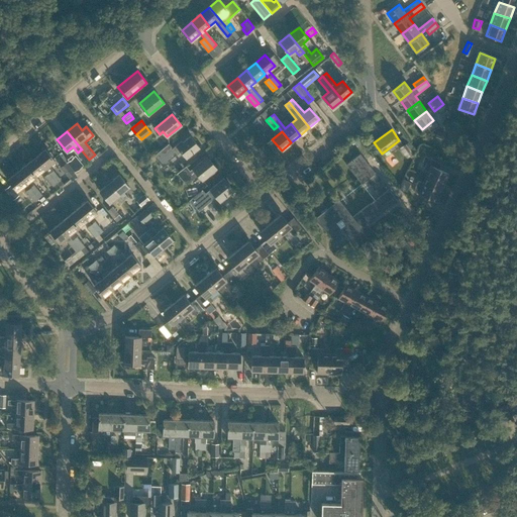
[(160,151),(153,157),(161,165),(167,160),(168,162),(181,151),(186,158),(199,147),(190,136),(183,142),(182,141),(173,148),(169,143),(160,151)]
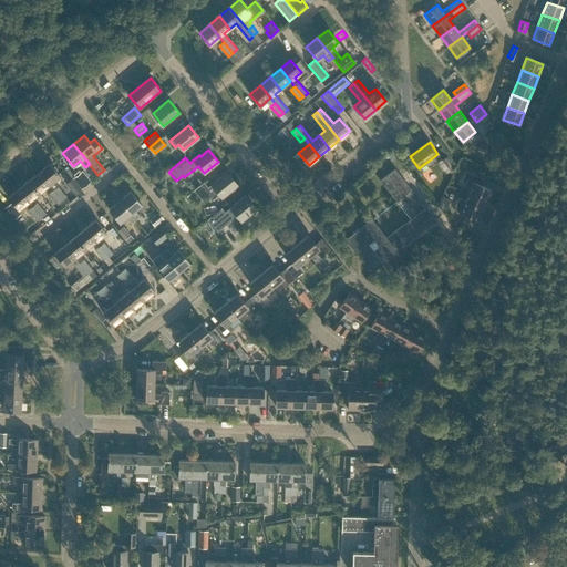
[(457,165),(449,155),(442,161),(450,171),(457,165)]
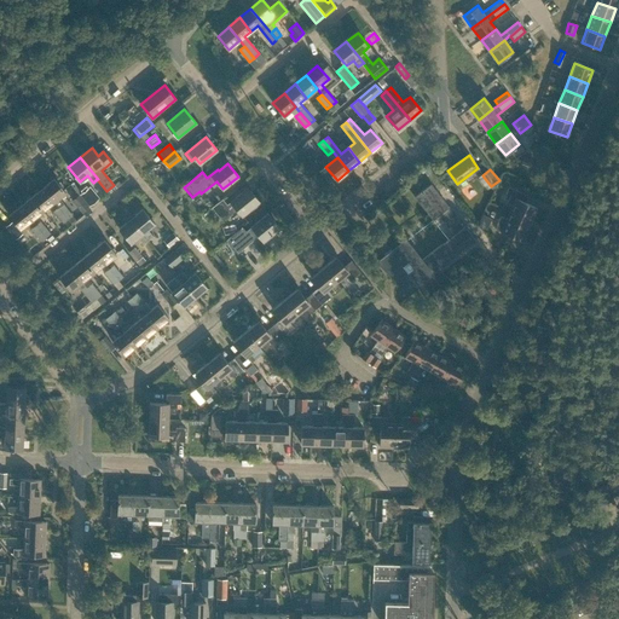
[(58,208),(68,219),(73,215),(63,204),(59,198),(65,194),(55,179),(42,189),(55,202),(58,208)]
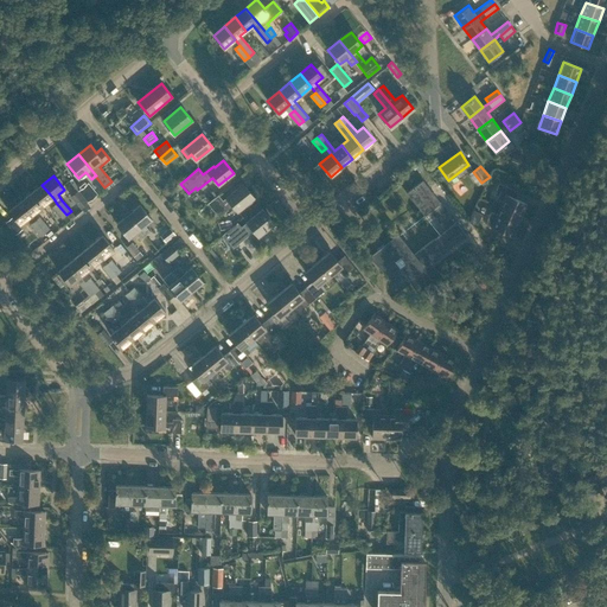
[(447,230),(455,224),(440,205),(441,204),(422,180),(407,193),(425,216),(432,210),(447,230)]
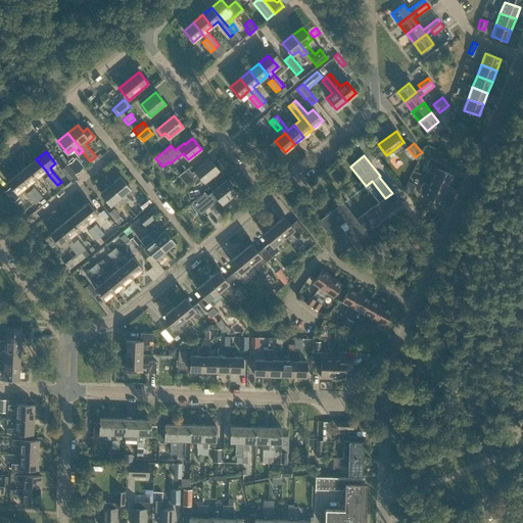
[(77,158),(68,164),(76,174),(83,169),(84,168),(77,158)]
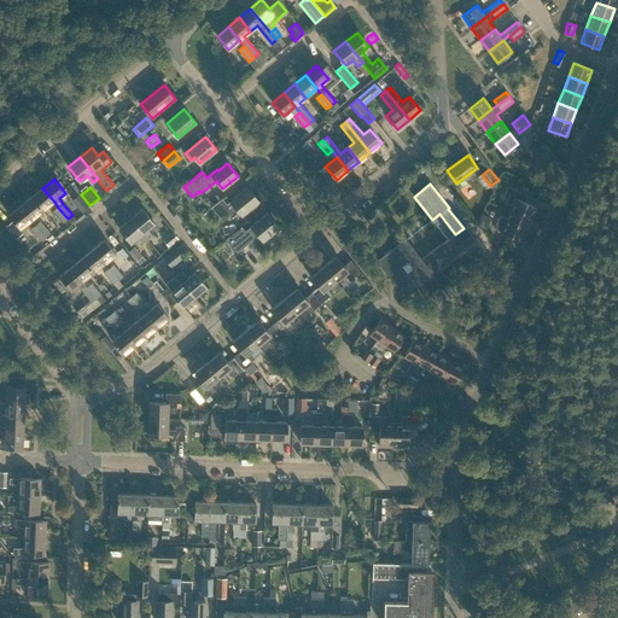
[(258,202),(248,187),(227,204),(222,199),(211,208),(222,221),(237,209),(242,215),(258,202)]
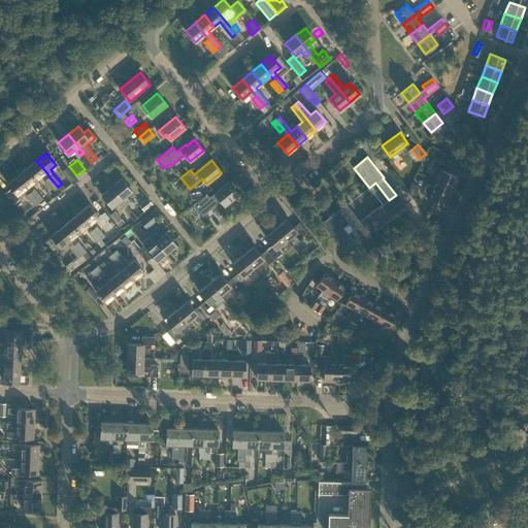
[(435,180),(453,189),(458,177),(447,172),(449,166),(434,160),(432,165),(435,167),(433,172),(438,174),(435,180)]
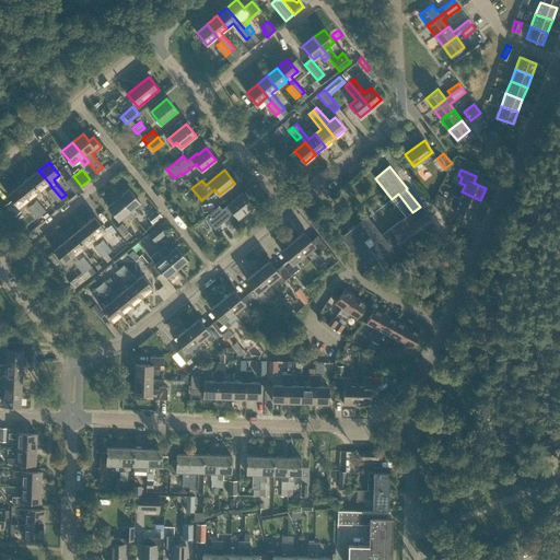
[(38,191),(49,183),(38,171),(28,178),(38,191)]
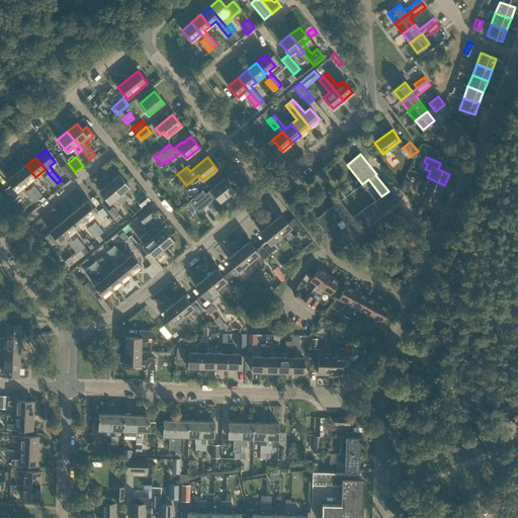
[(26,184),(35,177),(26,165),(17,172),(26,184)]
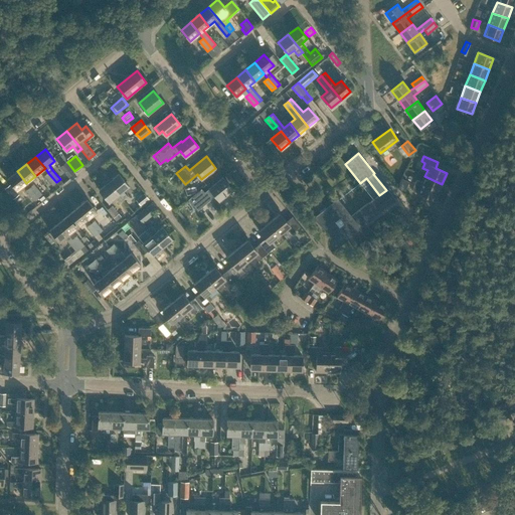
[(61,168),(68,176),(73,172),(66,164),(61,168)]
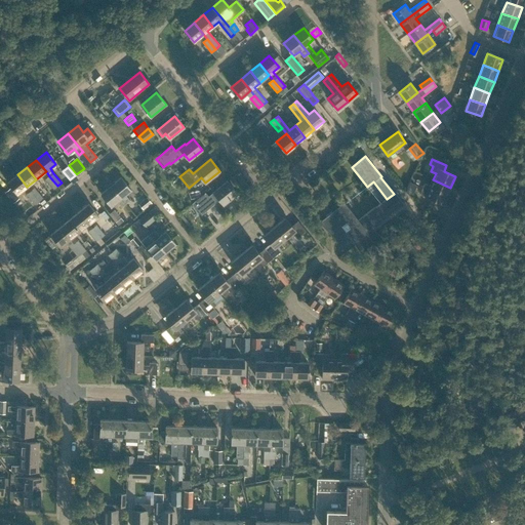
[(17,195),(27,187),(17,174),(7,183),(17,195)]
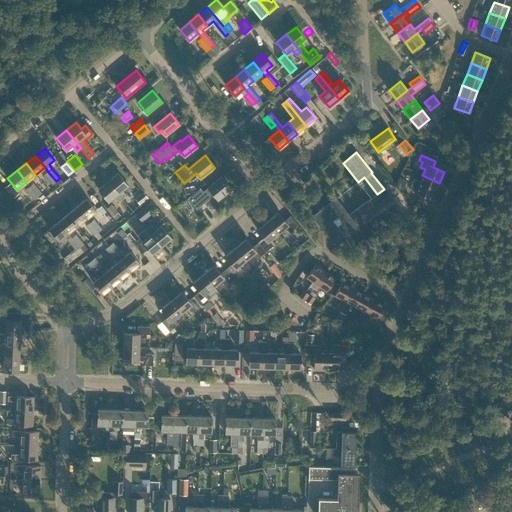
[(52,184),(56,181),(48,172),(44,175),(52,184)]
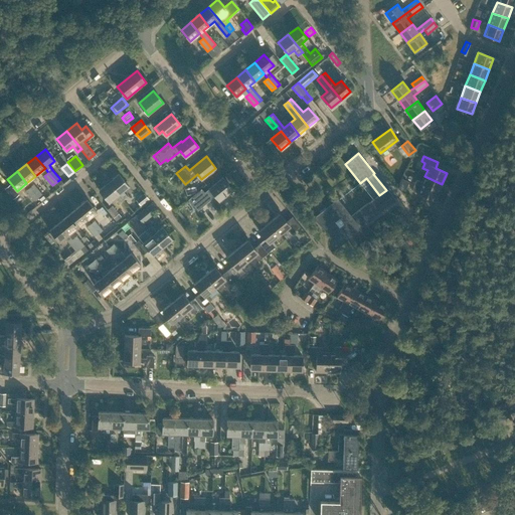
[(109,182),(123,199),(127,196),(122,191),(129,186),(119,174),(109,182)]
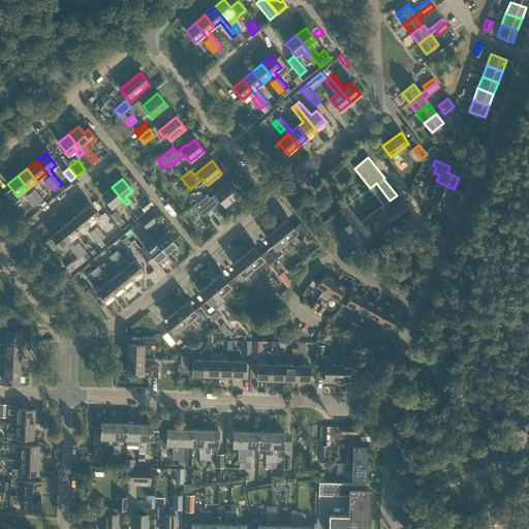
[(454,189),(436,181),(433,187),(428,185),(424,195),(446,206),(454,189)]
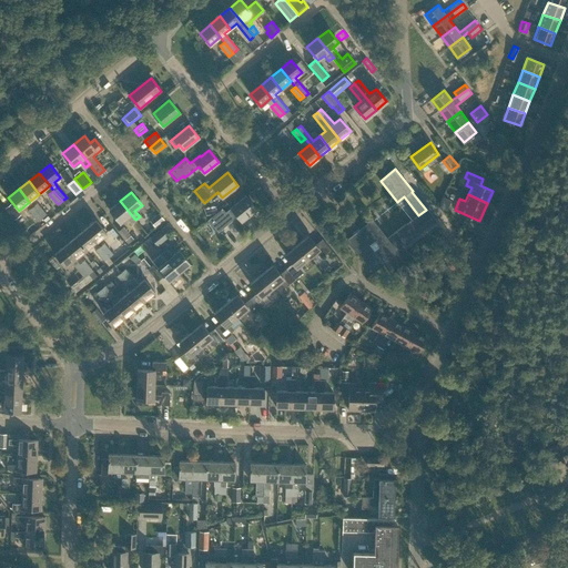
[(214,215),(209,221),(217,232),(224,227),(237,216),(241,222),(256,209),(246,195),(225,213),(222,209),(214,215)]
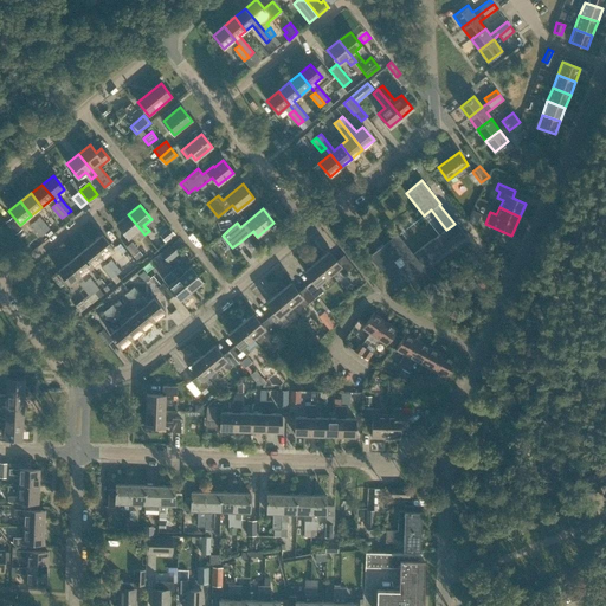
[(474,211),(469,220),(476,224),(481,214),(474,211)]
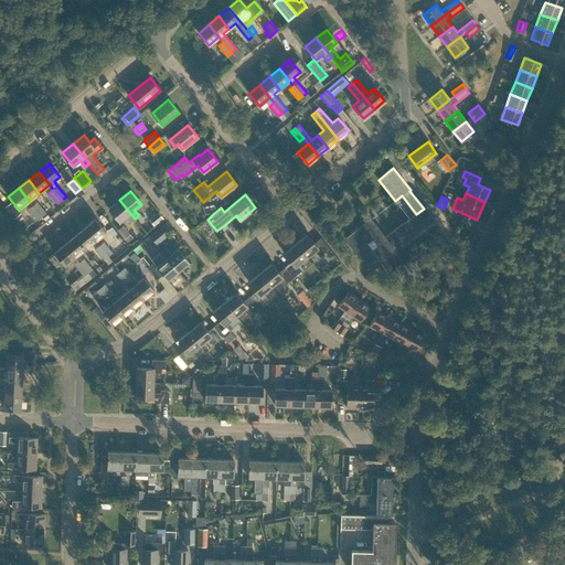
[(130,223),(135,219),(119,200),(108,209),(119,222),(126,216),(130,223)]
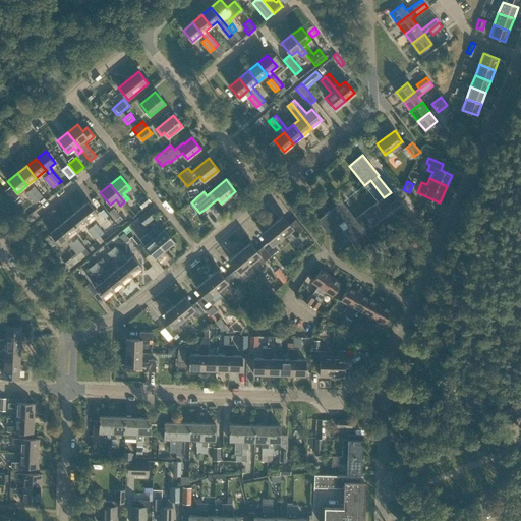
[(31,190),(39,199),(40,198),(42,196),(35,186),(31,190)]
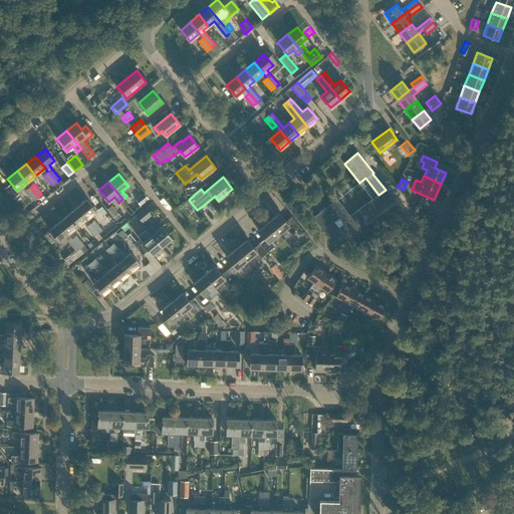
[(11,185),(5,189),(13,199),(18,194),(11,185)]
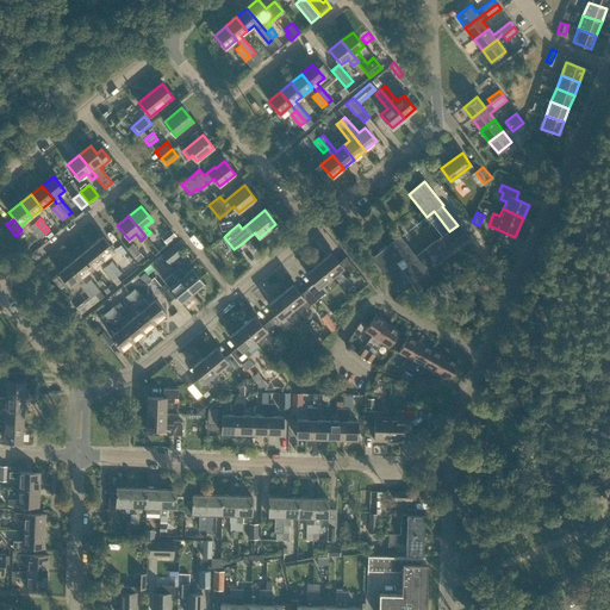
[(41,237),(45,234),(36,223),(31,226),(41,237)]
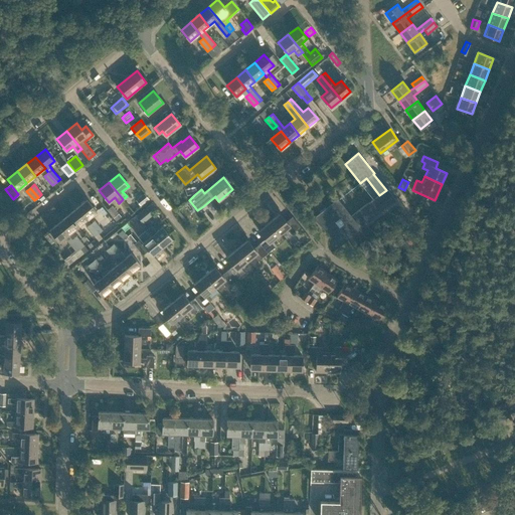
[(386,190),(379,195),(350,217),(336,199),(314,217),(314,218),(315,217),(335,238),(336,239),(337,240),(338,240),(339,241),(340,241),(342,240),(343,240),(344,239),(358,229),(364,236),(371,230),(366,222),(395,200),(387,189),(386,190)]
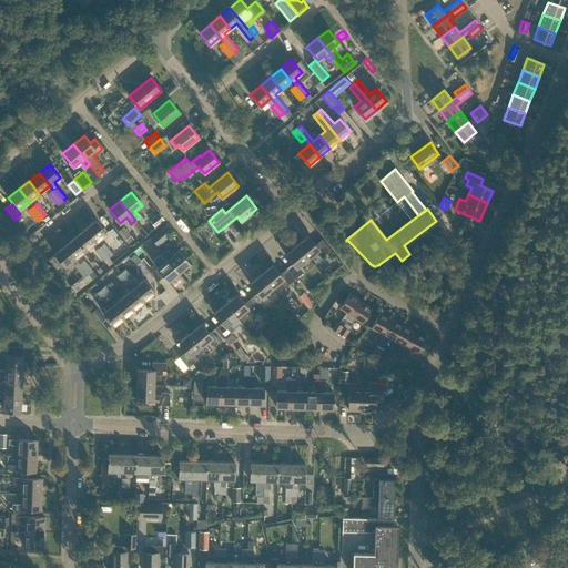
[(150,221),(155,227),(164,220),(163,219),(159,214),(151,221),(150,221)]
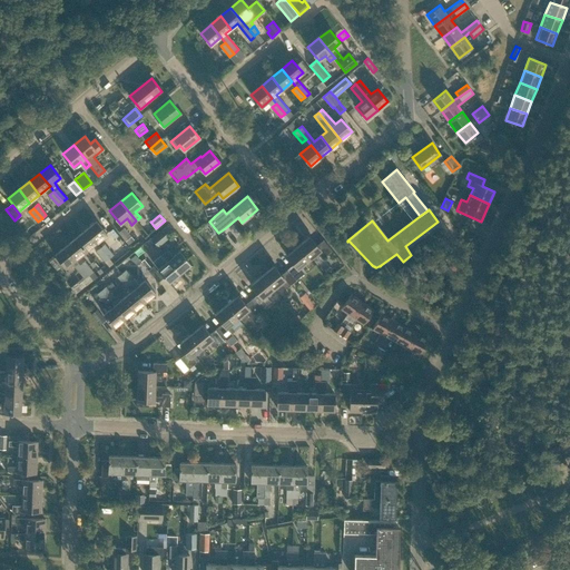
[(86,229),(96,243),(107,234),(96,222),(86,229)]
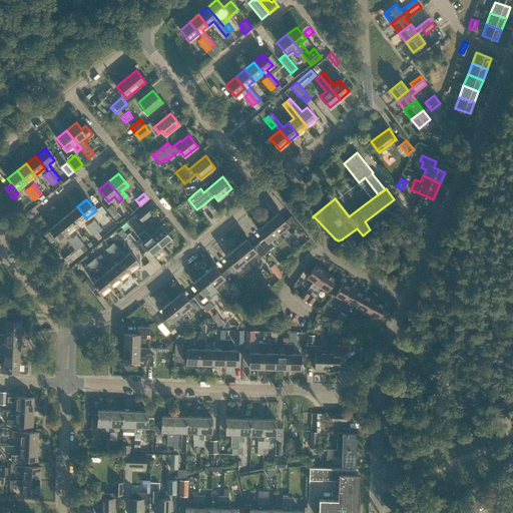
[(121,216),(112,205),(106,209),(116,220),(121,216)]
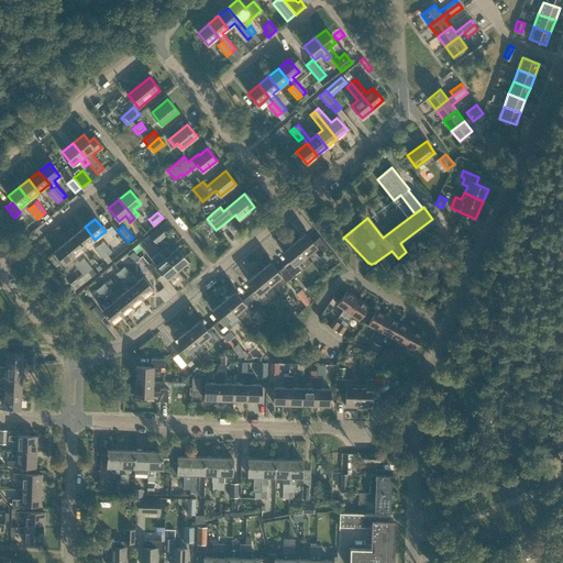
[(85,247),(95,240),(85,227),(75,235),(85,247)]
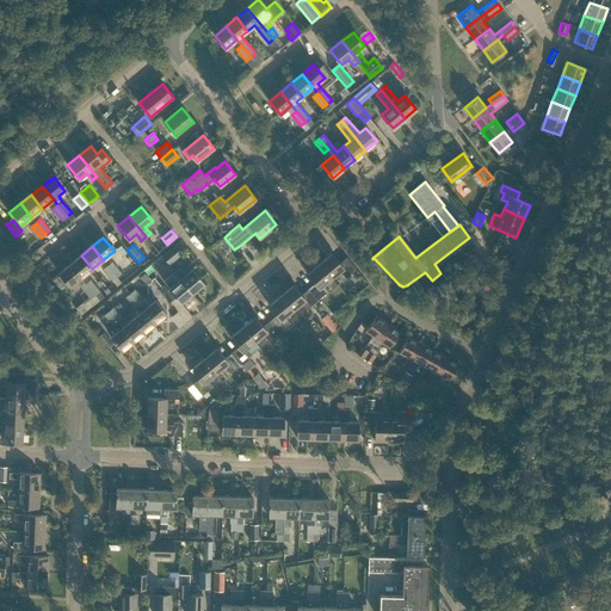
[(181,255),(173,247),(162,255),(170,265),(181,255)]
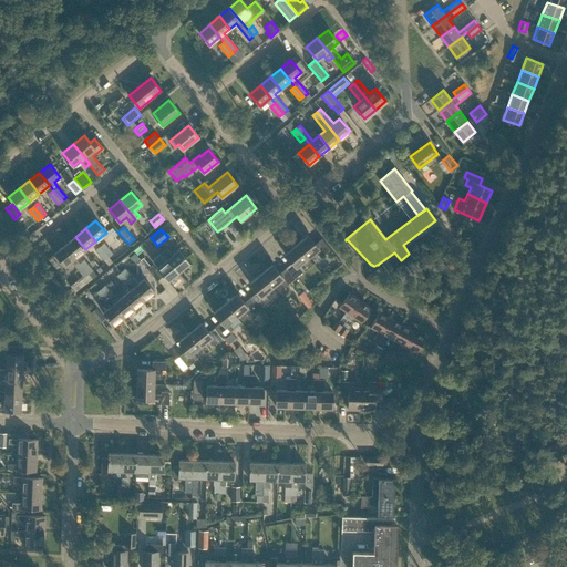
[(297,245),(308,258),(316,253),(320,258),(330,249),(321,239),(316,245),(308,236),(297,245)]
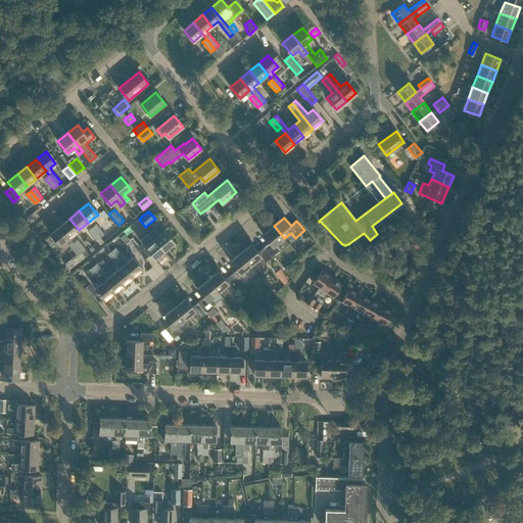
[(74,235),(79,230),(69,219),(60,226),(82,252),(85,249),(74,235)]
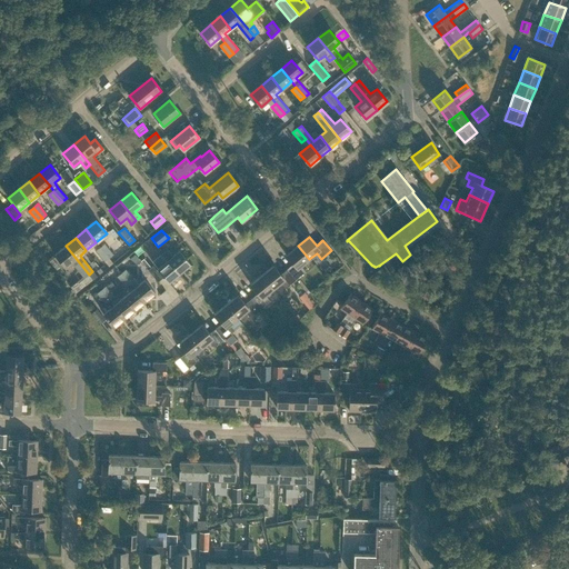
[(100,248),(109,258),(113,255),(105,243),(100,248)]
